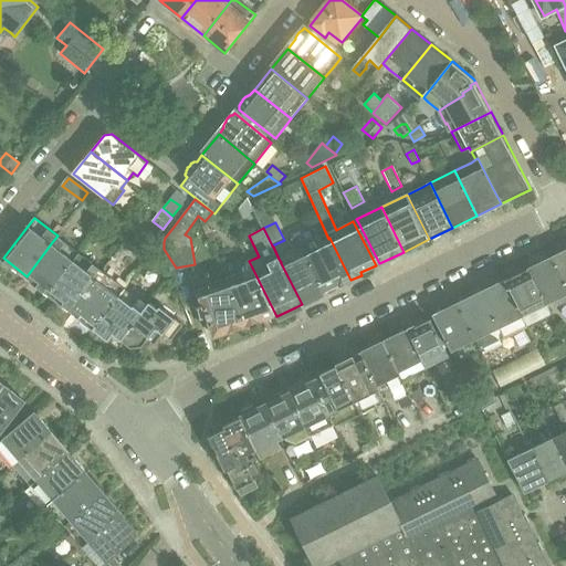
[(140,234),(132,247),(140,253),(149,241),(140,234)]
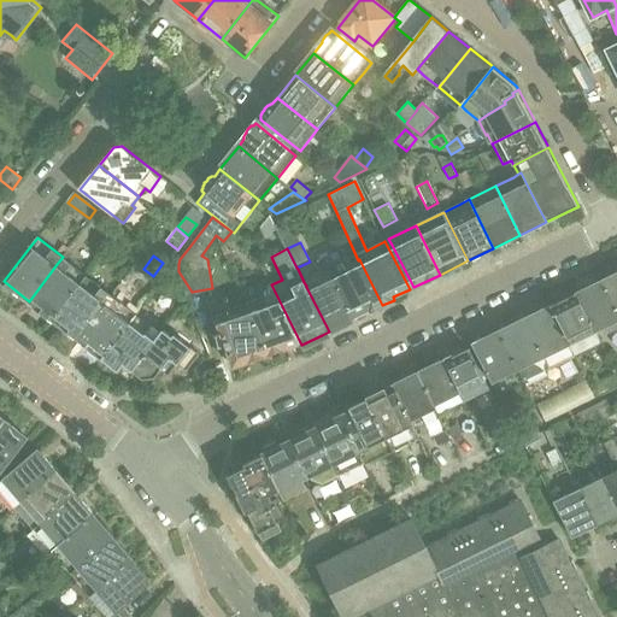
[(57,264),(29,301),(53,321),(82,283),(88,276),(63,257),(57,264)]
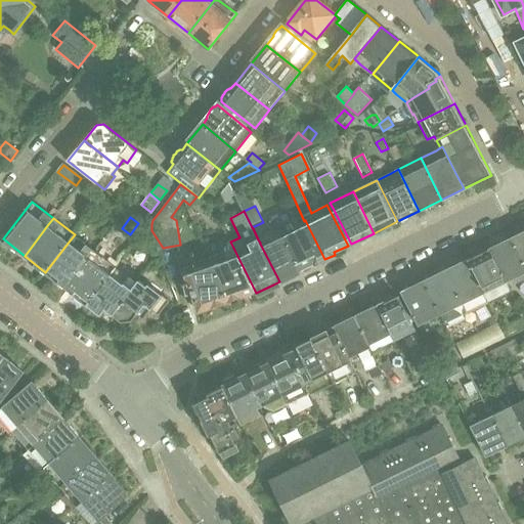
[(295,220),(280,227),(302,270),(324,259),(305,220),(304,221),(297,224),(295,220)]
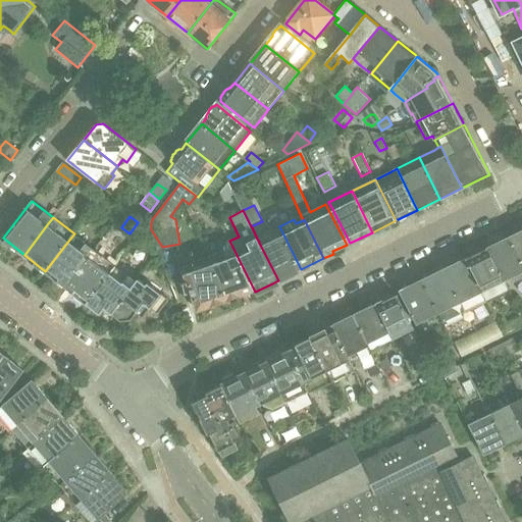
[(279,226),(257,239),(259,242),(259,243),(278,280),(301,269),(279,226)]
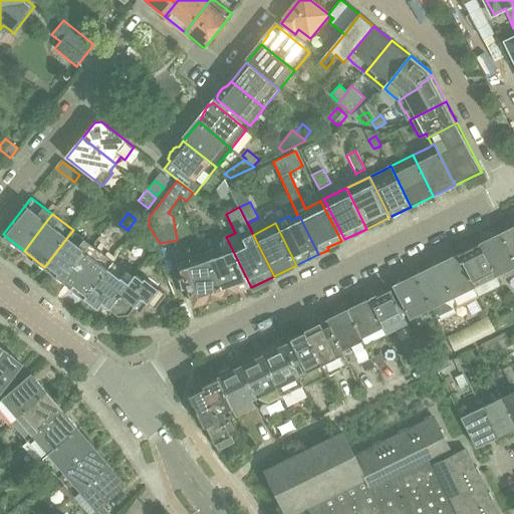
[(513,225),(501,232),(513,257),(513,225)]
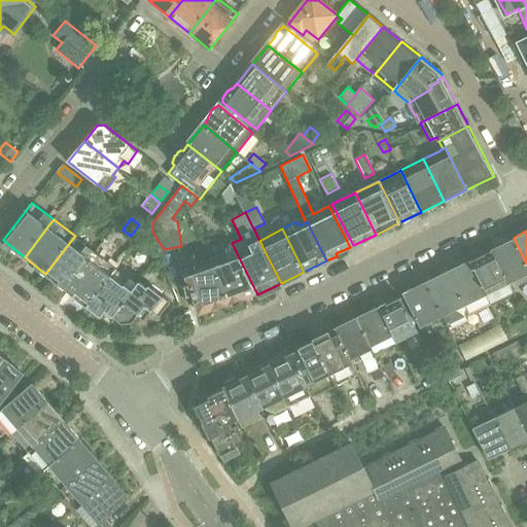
[(70,242),(45,274),(67,290),(91,258),(96,252),(75,236),(70,242)]
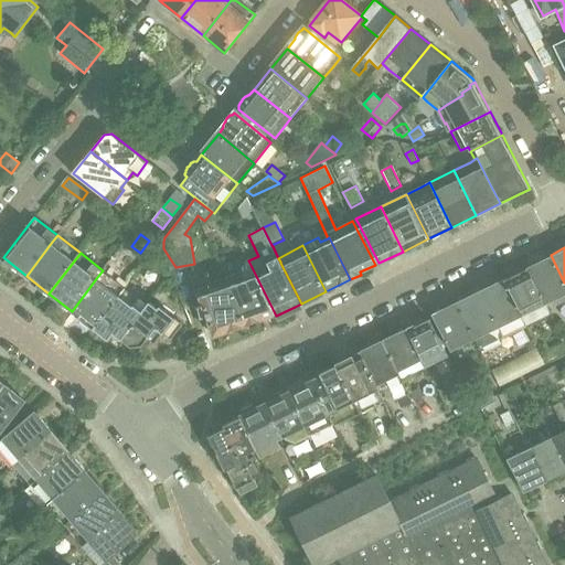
[(564,283),(551,255),(528,267),(545,302),(553,298),(556,305),(564,300),(564,283)]
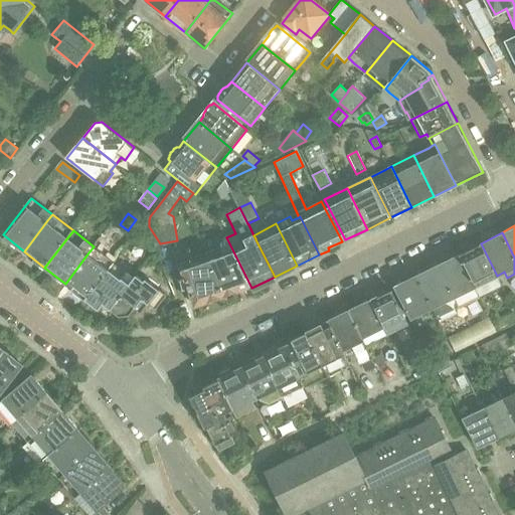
[(221,248),(208,253),(223,295),(250,286),(229,243),(227,239),(219,242),(221,248)]
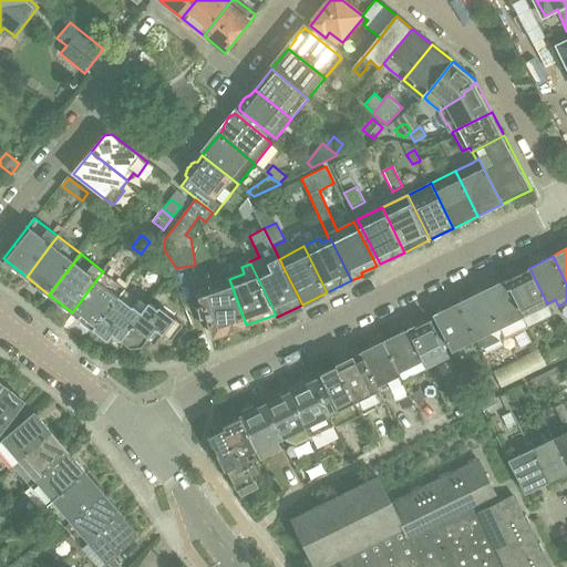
[(529,268),(505,279),(524,315),(547,303),(529,268)]
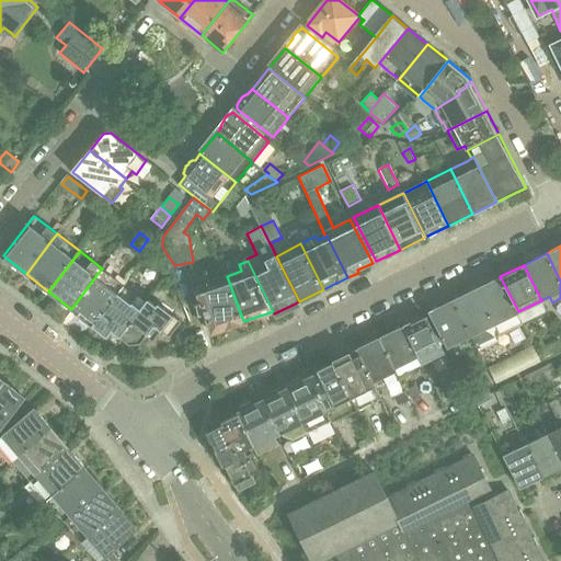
[(96,275),(71,309),(94,327),(119,293),(125,286),(102,268),(96,275)]
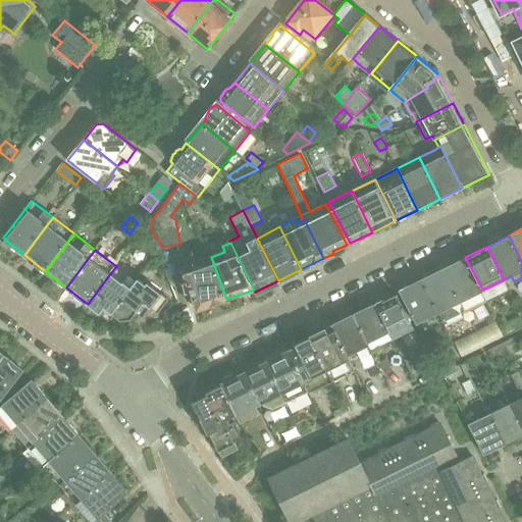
[(184,266),(186,273),(198,309),(226,299),(211,257),(184,266)]
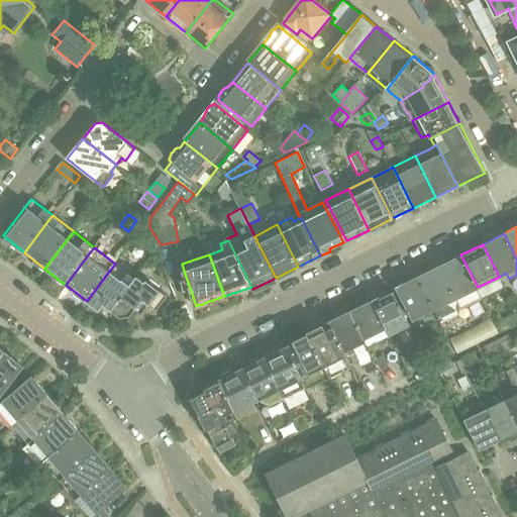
[(460,254),(439,266),(460,308),(468,305),(482,298),(477,288),(478,287),(460,254)]
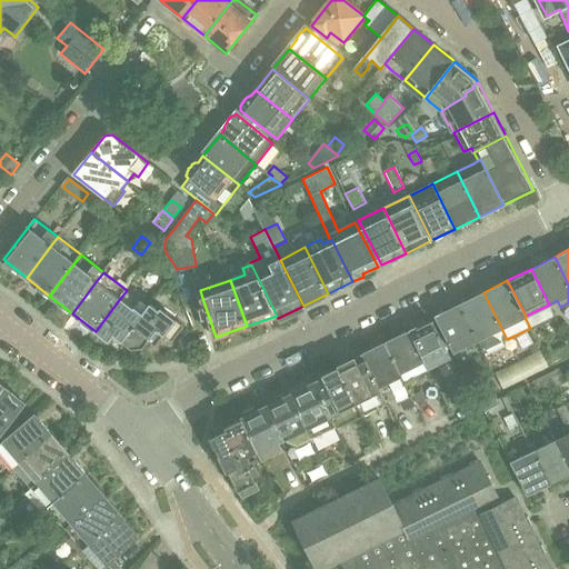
[(121,297),(96,331),(119,349),(123,343),(121,341),(143,315),(132,306),(138,299),(127,290),(121,297)]
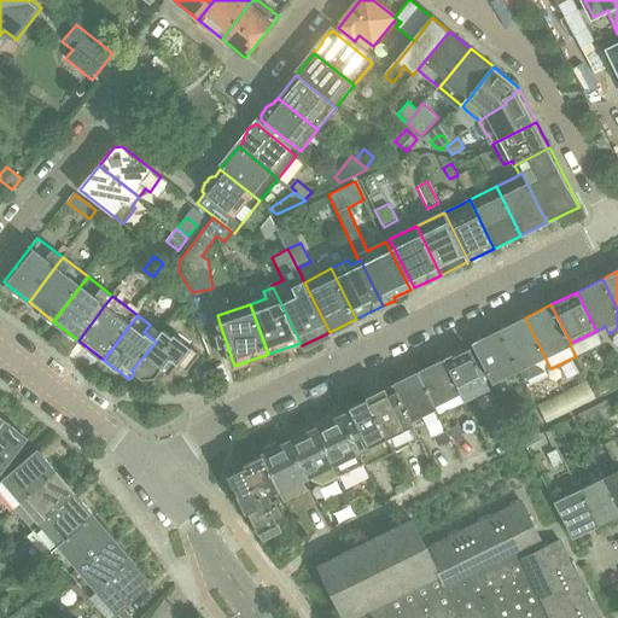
[(524,380),(551,368),(525,318),(500,331),(519,368),(519,369),(524,380)]
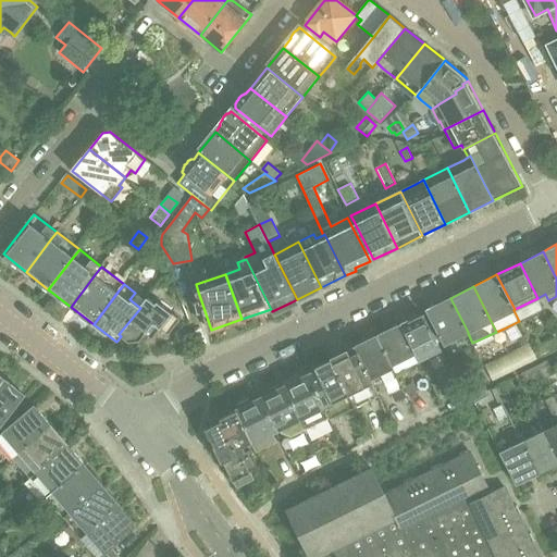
[(119,334),(121,336),(130,343),(139,342),(146,333),(153,339),(162,327),(170,334),(181,320),(158,301),(156,305),(148,298),(140,308),(119,334)]
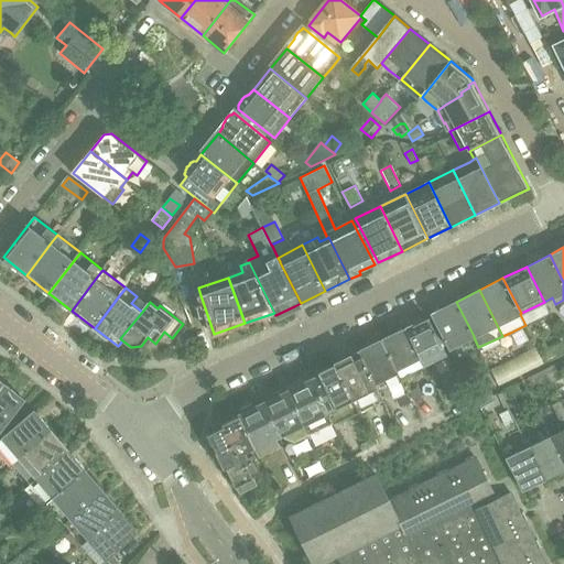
[(474,336),(456,302),(433,313),(449,348),(474,337),(474,336)]
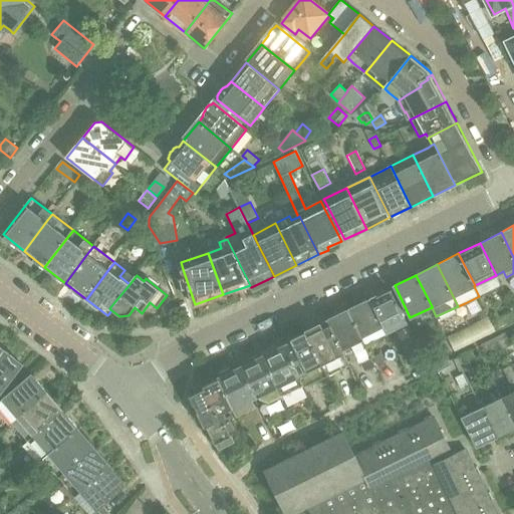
[(391,289),(370,299),(388,334),(407,324),(403,316),(404,315),(391,289)]
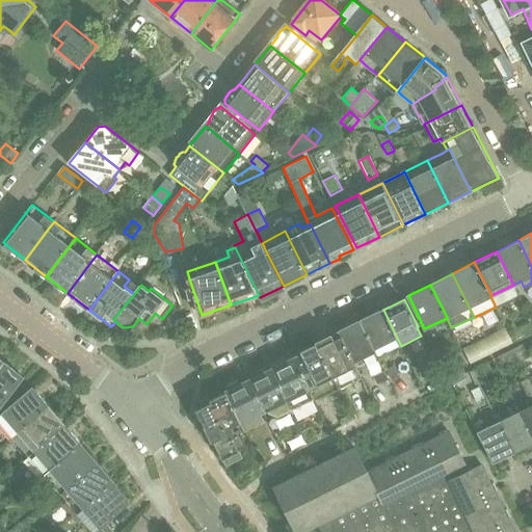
[(383,310),(362,320),(380,360),(380,358),(379,356),(401,346),(383,310)]
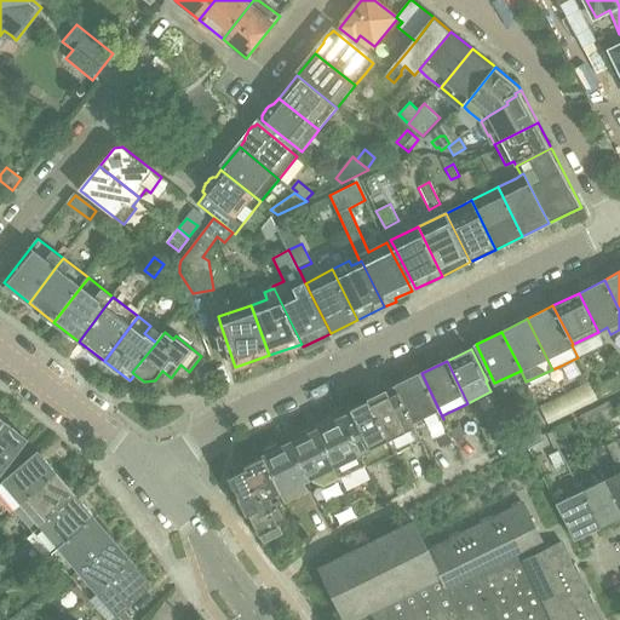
[(422,373),(396,386),(418,431),(443,419),(422,373)]
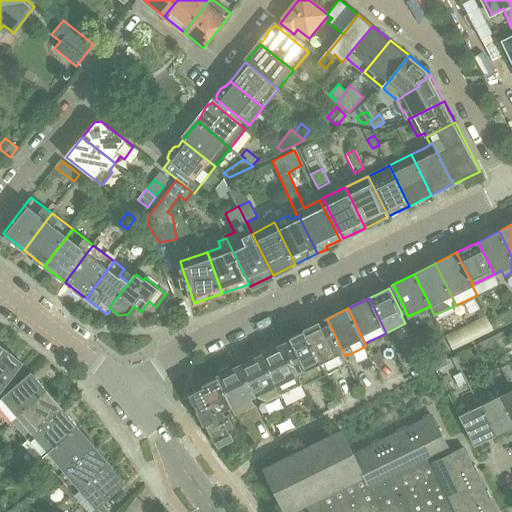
[(505,324),(511,320),(511,311),(502,316),(505,324)]
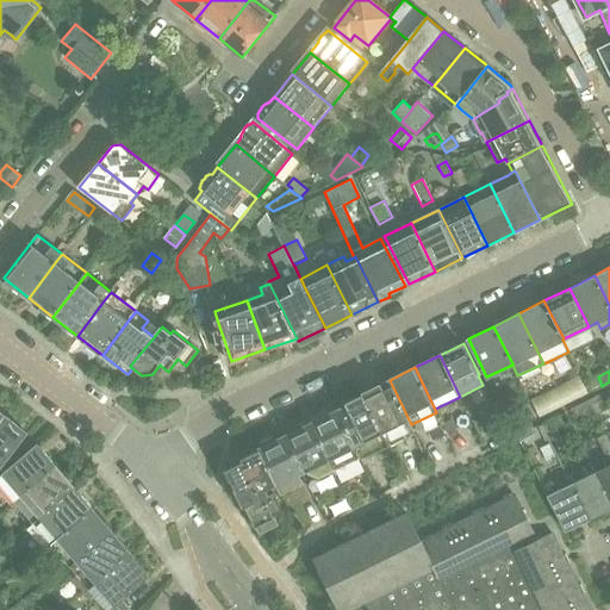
[(390,380),(362,393),(388,444),(416,431),(411,424),(390,380)]
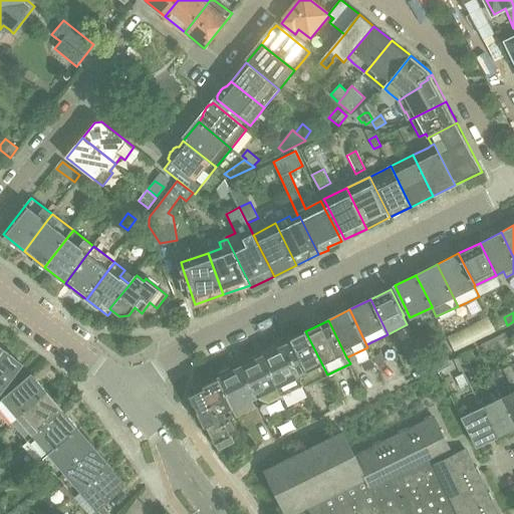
[(480,328),(472,332),(476,340),(484,336),(480,328)]
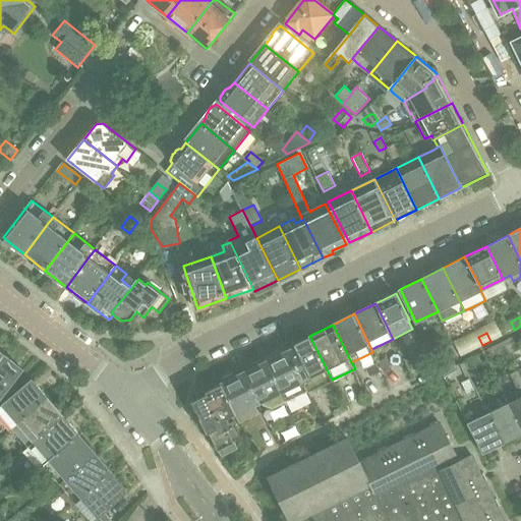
[(287,347),(288,349),(309,391),(332,380),(309,336),(287,347)]
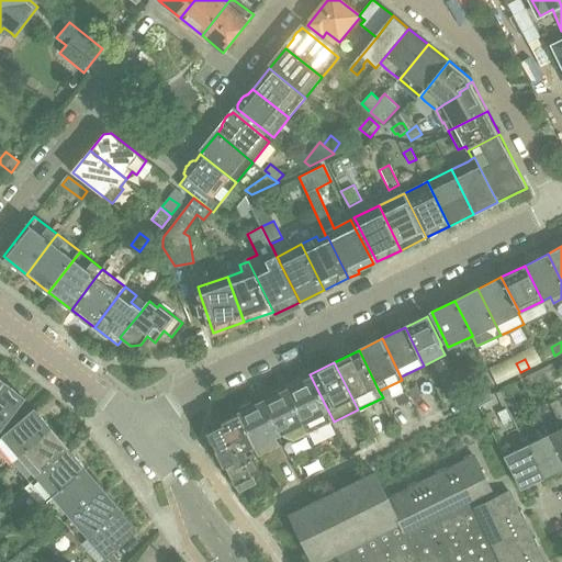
[(553,377),(561,371),(561,362),(550,369),(553,377)]
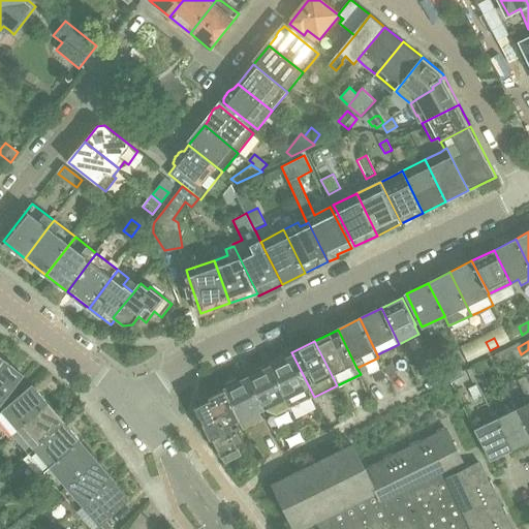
[(490,350),(486,342),(463,353),(468,362),(490,350)]
